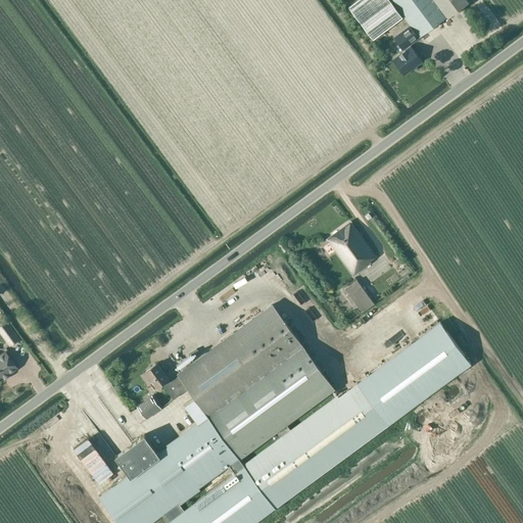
[(355,0),(348,6),(373,40),(403,16),(390,0),(355,0)]
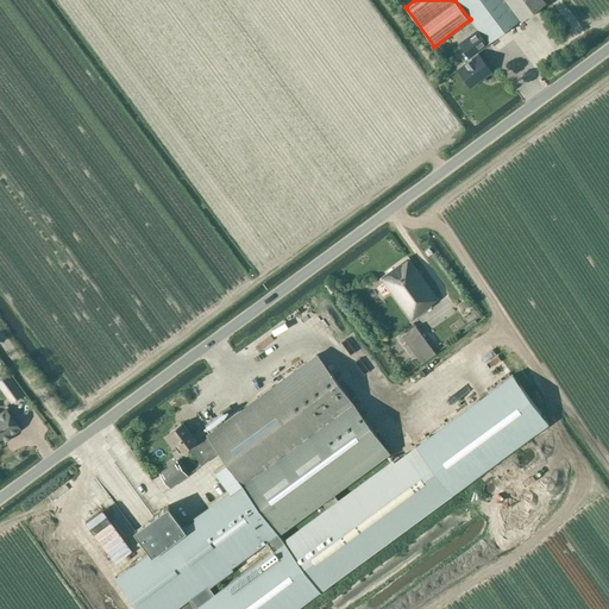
[(541,0),(454,0),(470,19),(476,29),(457,42),(470,60),(478,54),(477,51),(521,19),(546,2),(545,1),(544,2),(541,0)]
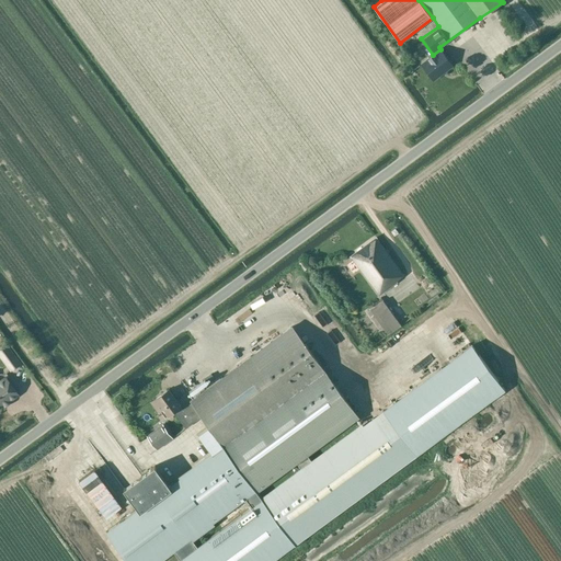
[(441,49),(433,55),(422,64),(432,78),(443,69),(445,72),(453,66),(441,49)]
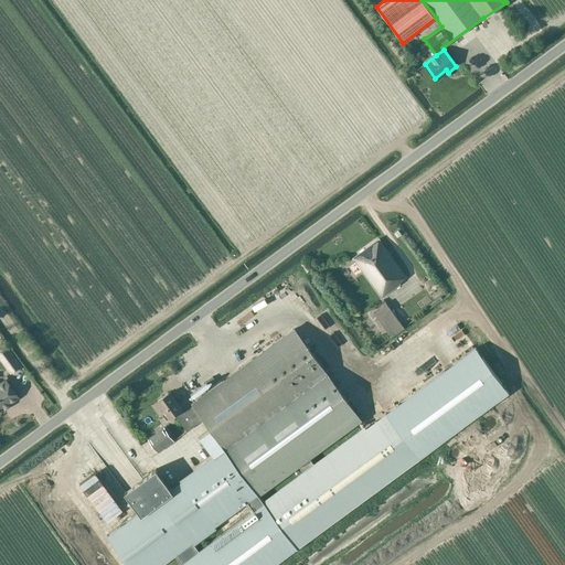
[(401,285),(400,283),(407,277),(380,240),(354,258),(383,297),(401,285)]
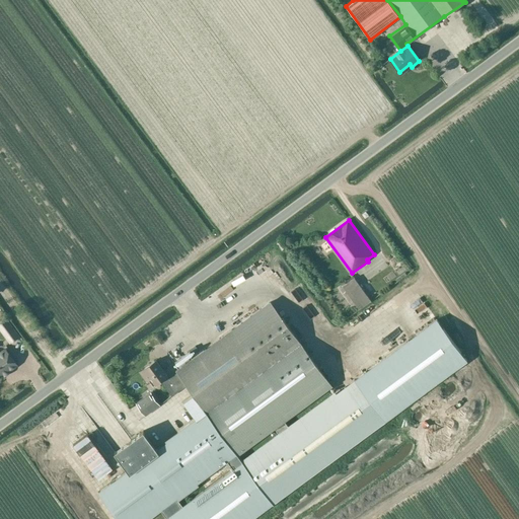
[(235,286),(248,277),(244,270),(230,279),(235,286)]
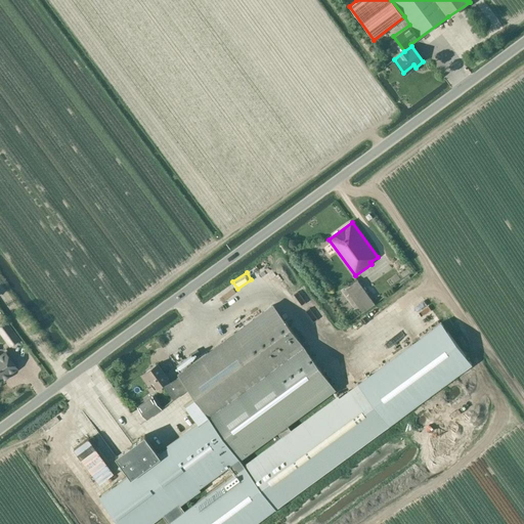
[(363,312),(376,304),(358,280),(346,290),(363,312)]
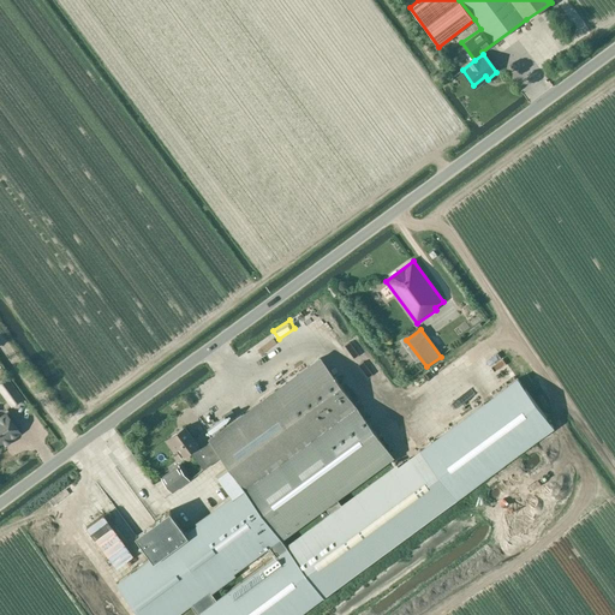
[(184,457),(191,452),(204,470),(222,458),(230,467),(218,476),(233,497),(186,532),(169,511),(155,521),(136,536),(151,557),(119,581),(143,614),(174,614),(191,604),(198,614),(195,614),(298,614),(554,428),(518,378),(342,507),(336,500),(393,459),(320,358),(209,440),(210,442),(201,448),(199,448),(185,427),(166,441),(174,452),(179,449),(184,457)]
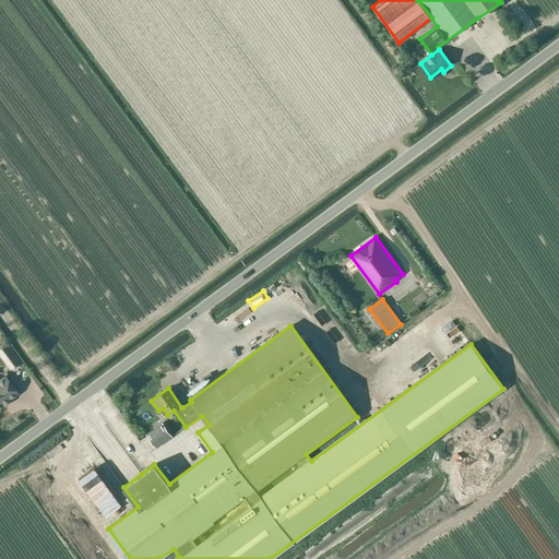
[(7,344),(0,348),(0,353),(11,369),(21,361),(7,344)]
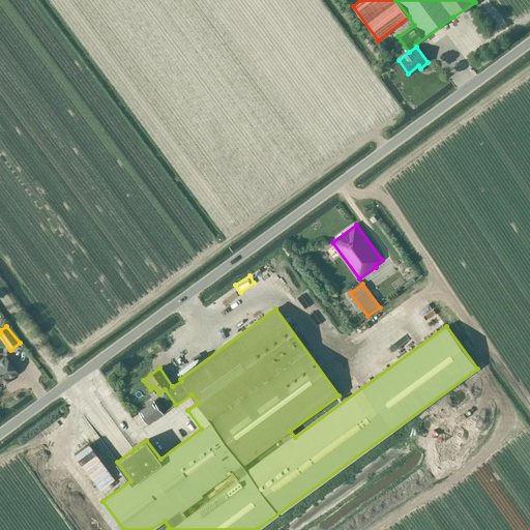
[(188,366),(187,362),(194,360),(192,354),(180,358),(183,369),(188,366)]
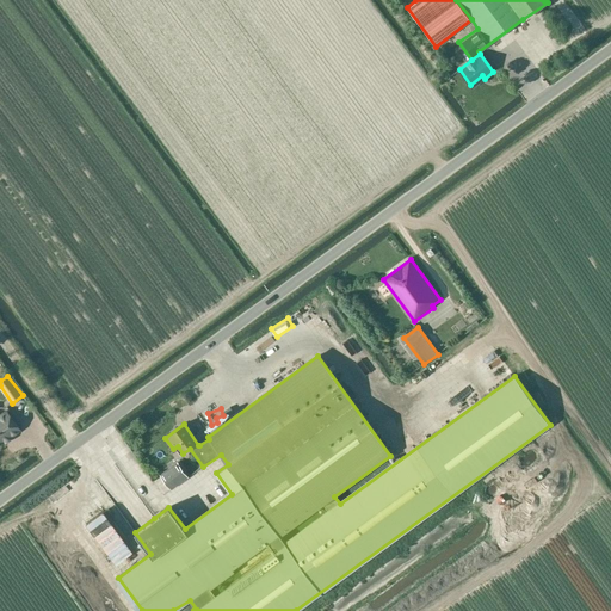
[(0,443),(19,430),(6,412),(0,415),(0,443)]
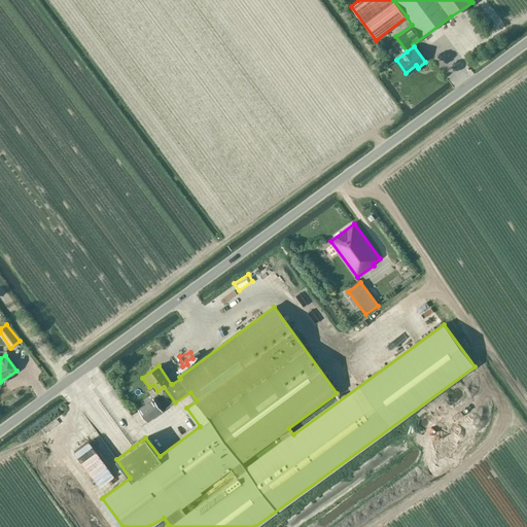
[(147,422),(163,411),(155,402),(146,410),(143,406),(138,410),(147,422)]
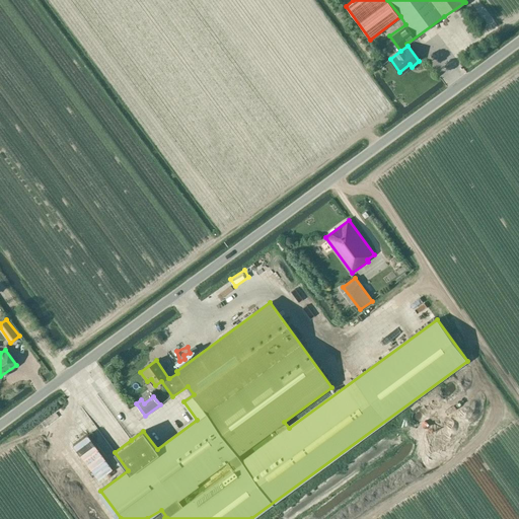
[(113,467),(87,434),(73,444),(98,478),(113,467)]
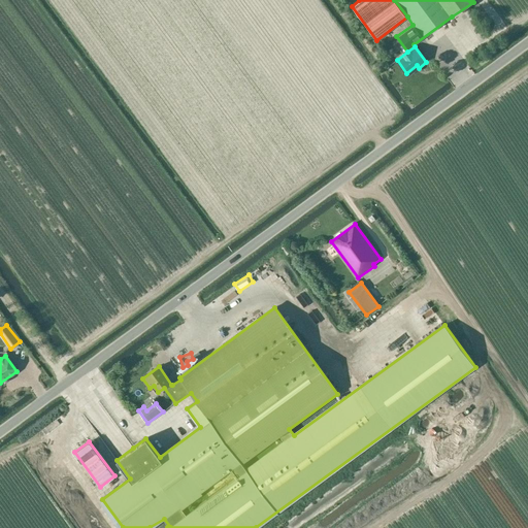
All buildings are outlined.
